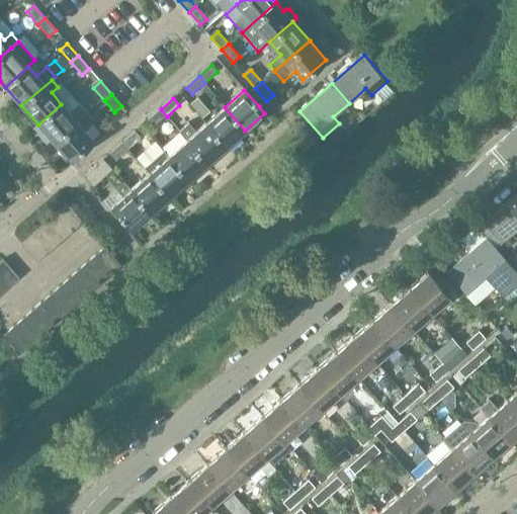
[(61,104),(38,124),(56,144),(78,122),(88,114),(81,105),(71,114),(64,106),(61,104)]
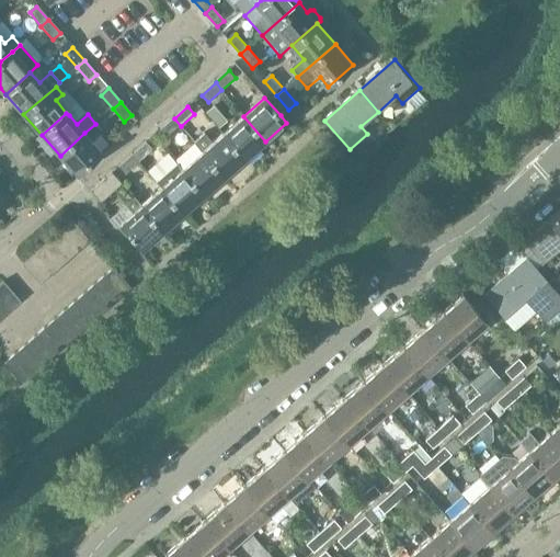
[(243,116),(224,134),(246,159),(265,141),(243,116)]
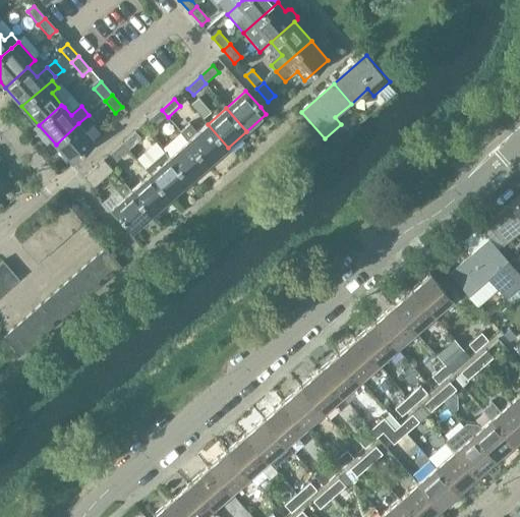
[(168,117),(162,110),(149,121),(156,129),(168,117)]
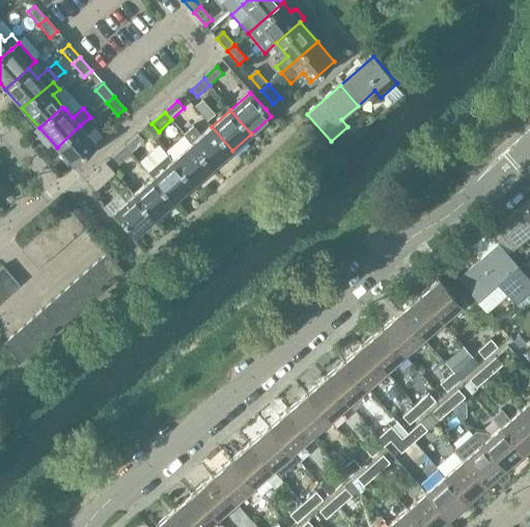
[(80,126),(57,147),(74,166),(98,145),(87,134),(98,125),(90,117),(80,126)]
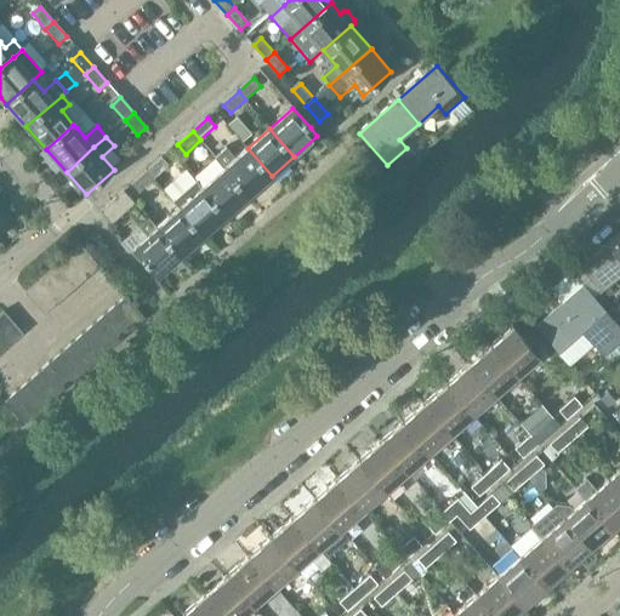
[(216,159),(225,169),(249,197),(272,176),(248,148),(235,159),(227,148),(216,159)]
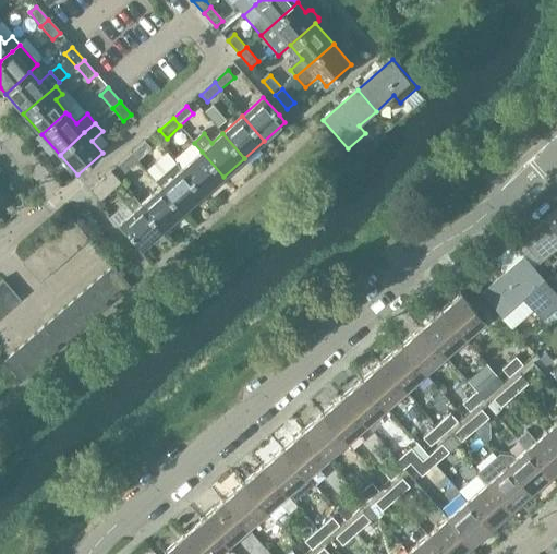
[(146,142),(132,154),(140,161),(153,149),(146,142)]
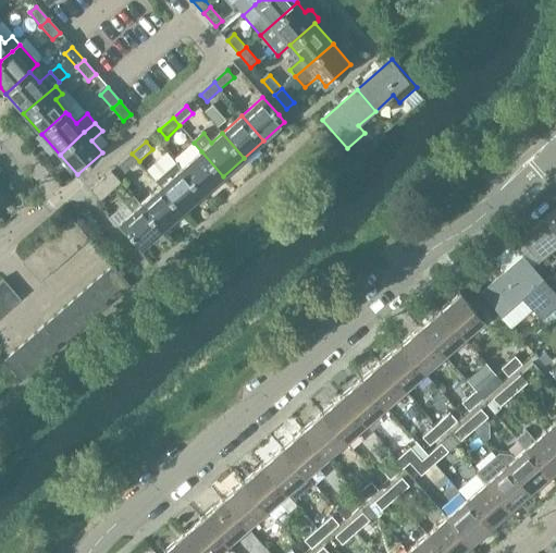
[(356,147),(349,154),(357,162),(365,156),(356,147)]
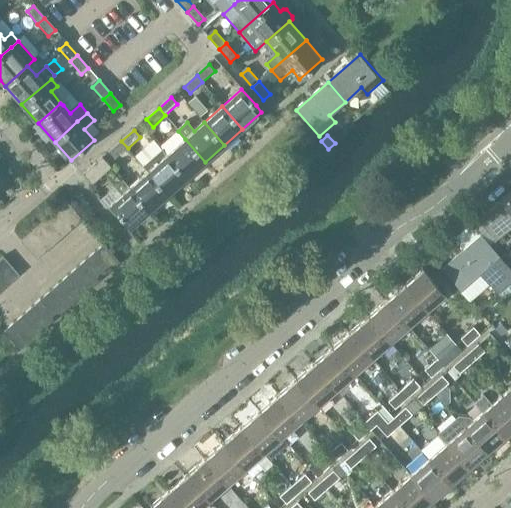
[(185,139),(166,155),(187,178),(205,162),(185,139)]
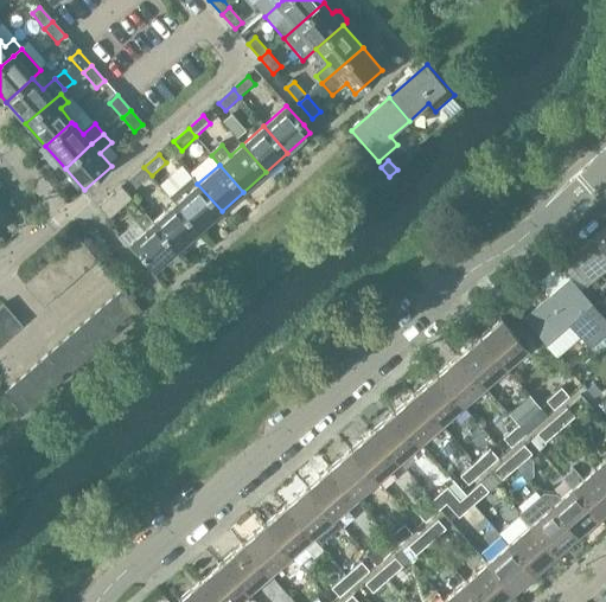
[(152,175),(144,167),(129,180),(136,189),(152,175)]
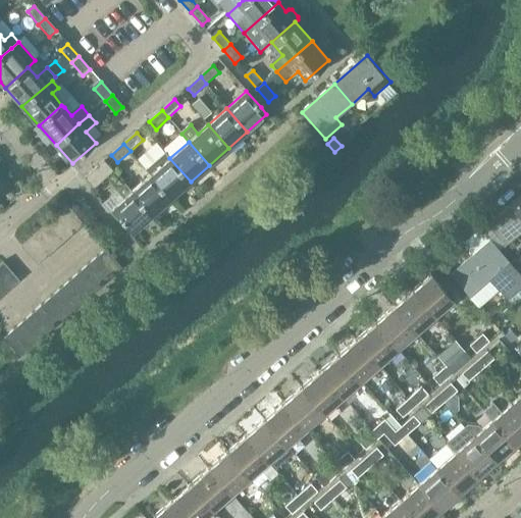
[(166,154),(147,171),(151,174),(171,199),(191,182),(169,158),(166,154)]
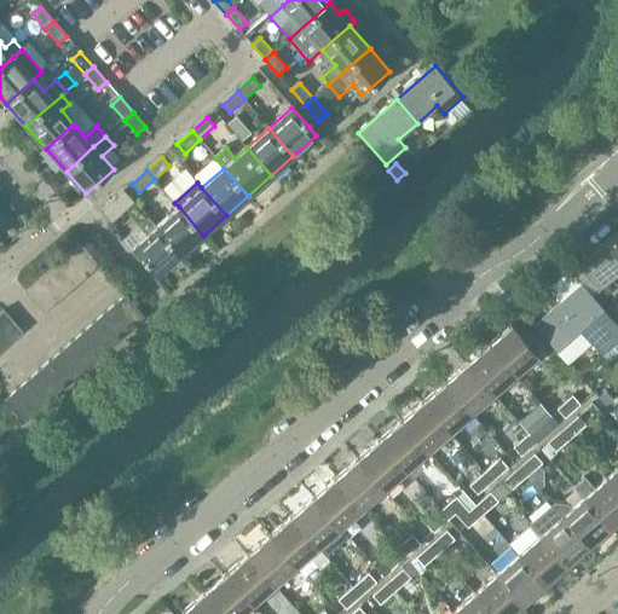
[(109,204),(99,213),(111,226),(136,203),(132,200),(125,191),(109,204)]
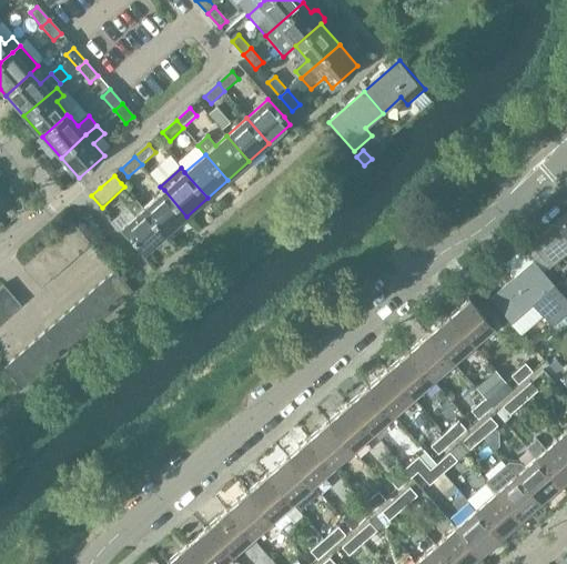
[(164,190),(143,209),(166,234),(186,217),(164,190)]
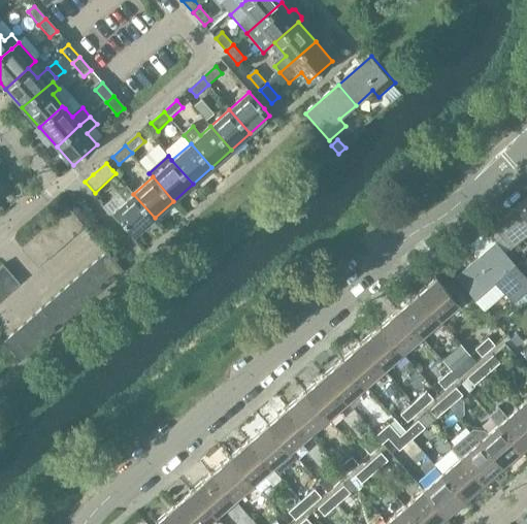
[(124,202),(113,211),(130,229),(135,235),(155,218),(133,194),(128,187),(119,196),(124,202)]
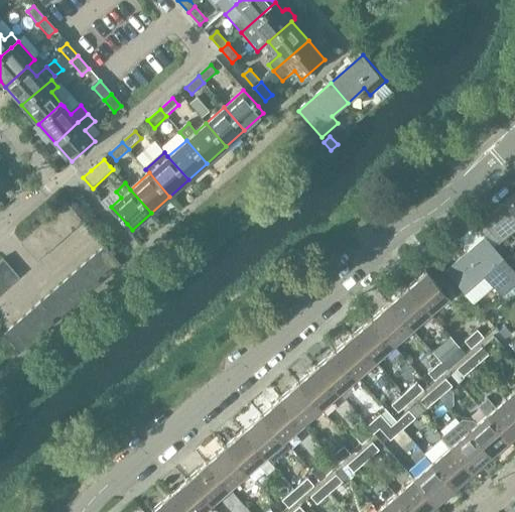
[(11,204),(20,196),(11,186),(2,194),(11,204)]
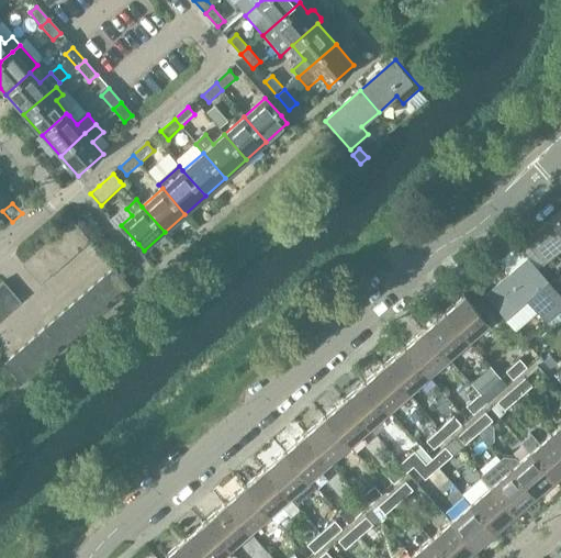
[(560,214),(527,245),(546,267),(560,252),(560,214)]
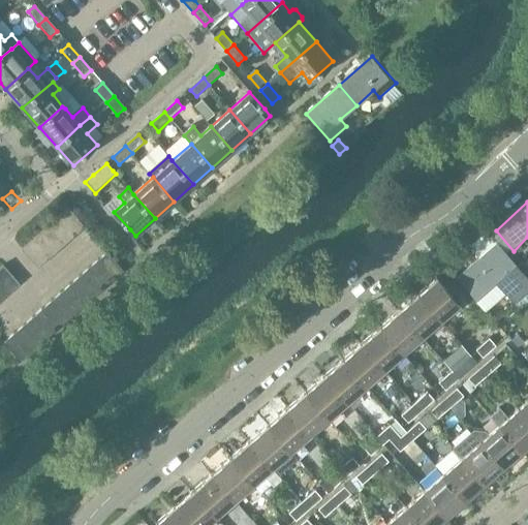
[(69,209),(60,218),(75,237),(86,228),(69,209)]
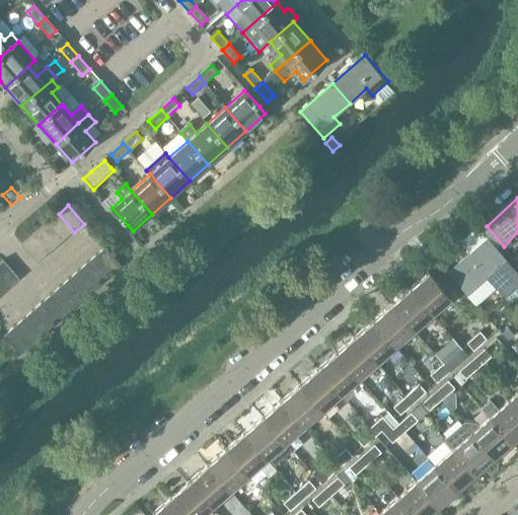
[(59,214),(50,221),(66,239),(74,232),(59,214)]
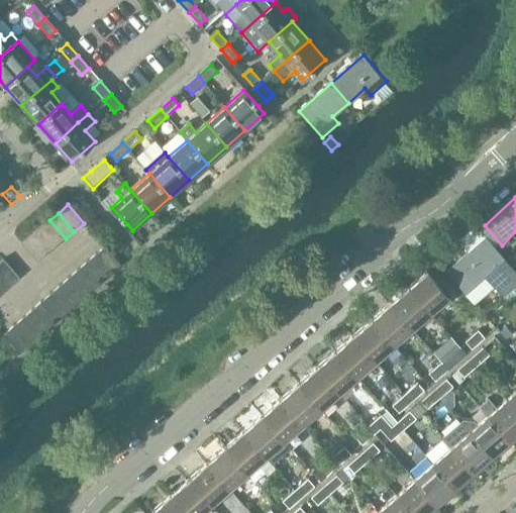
[(49,220),(40,228),(57,247),(66,238),(49,220)]
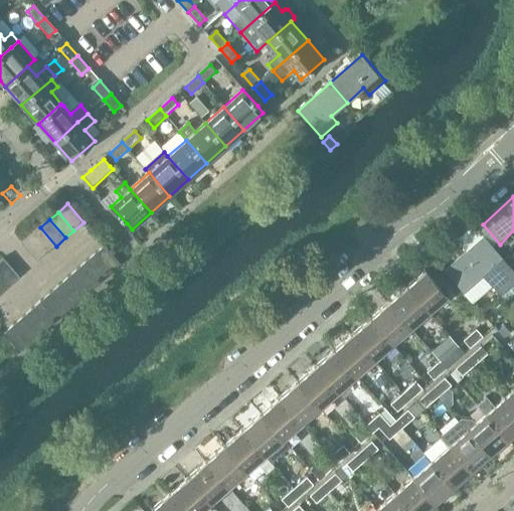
[(40,227),(31,235),(47,253),(56,246),(40,227)]
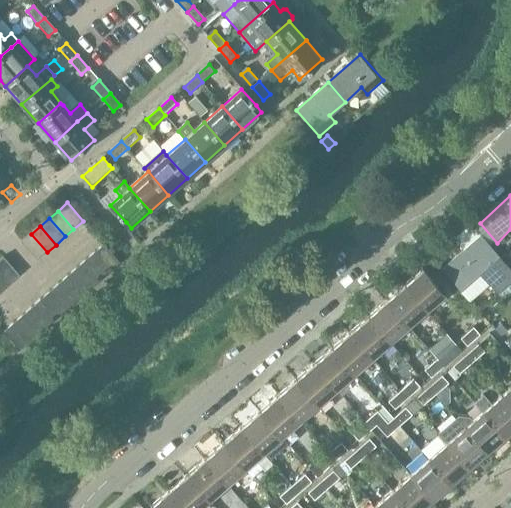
[(47,252),(31,234),(22,242),(38,260),(47,252)]
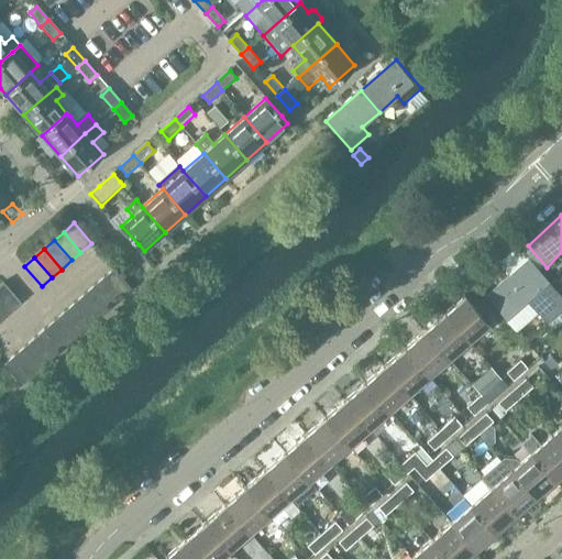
[(486,298),(516,332),(538,313),(550,327),(561,315),(561,297),(559,294),(557,293),(548,283),(529,262),(486,298)]
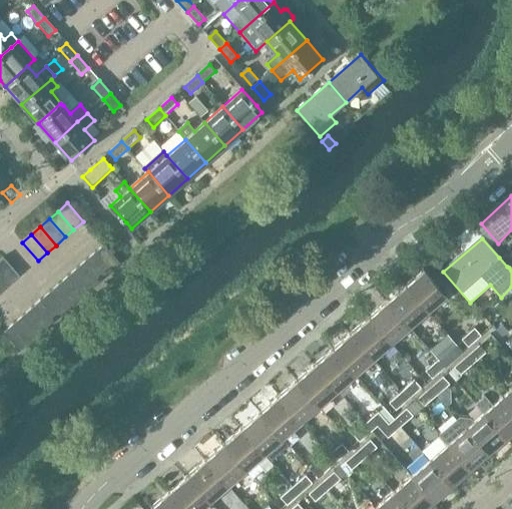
[(104,245),(95,252),(112,272),(120,264),(104,245)]
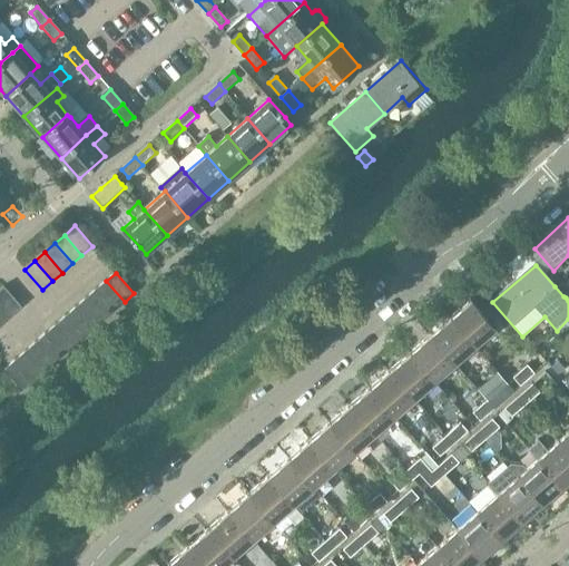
[(568,282),(565,277),(555,286),(563,296),(568,292),(568,282)]
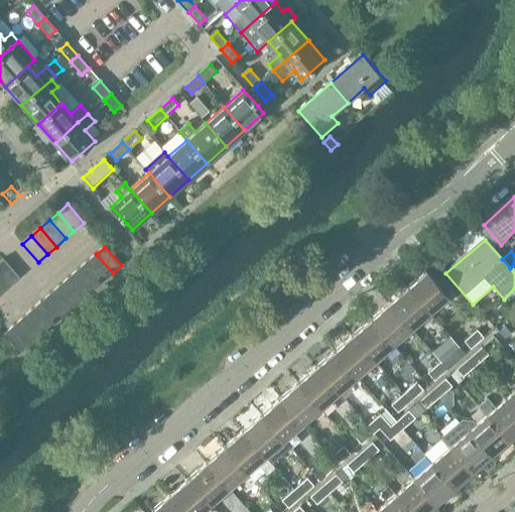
[(96,254),(87,262),(103,281),(113,273),(96,254)]
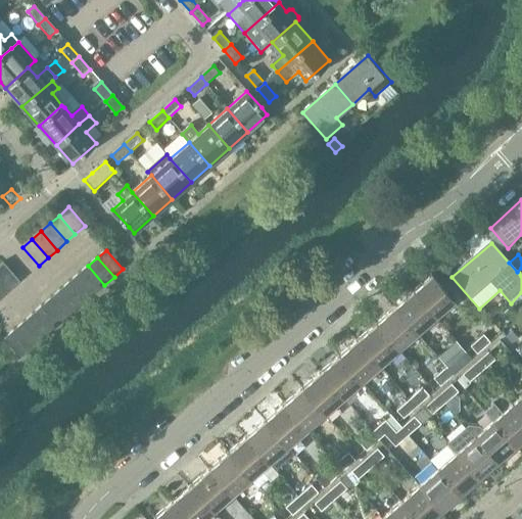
[(4,263),(0,267),(0,277),(11,290),(20,281),(4,263)]
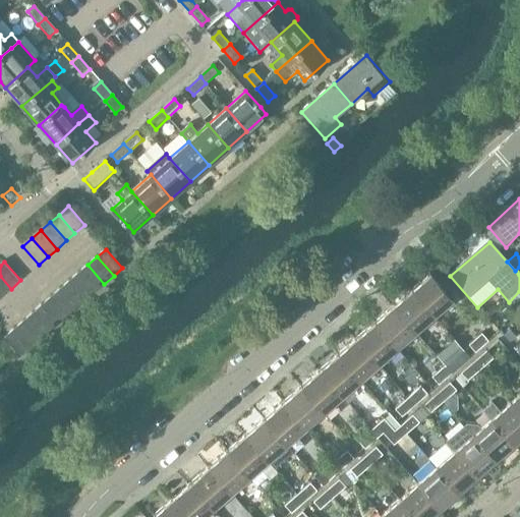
[(88,265),(78,273),(95,292),(104,284),(88,265)]
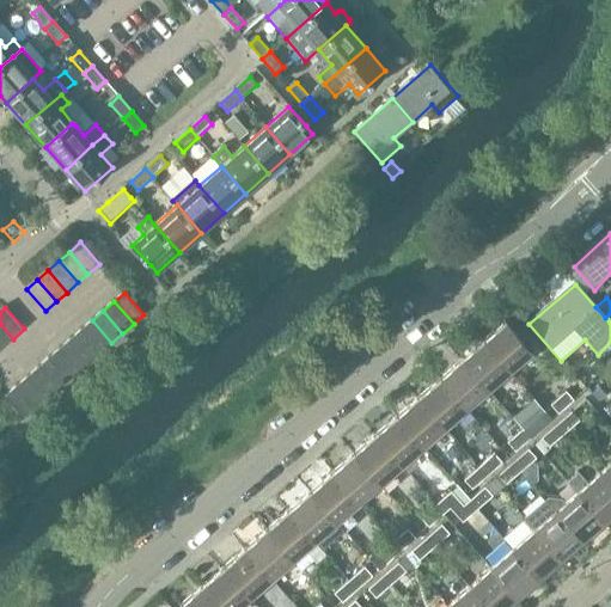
[(92,320),(81,330),(101,353),(111,343),(92,320)]
